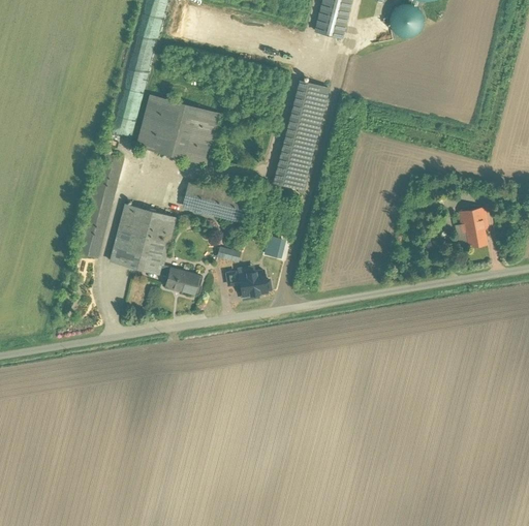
[(321,0),(314,33),(343,40),(352,0),(321,0)]
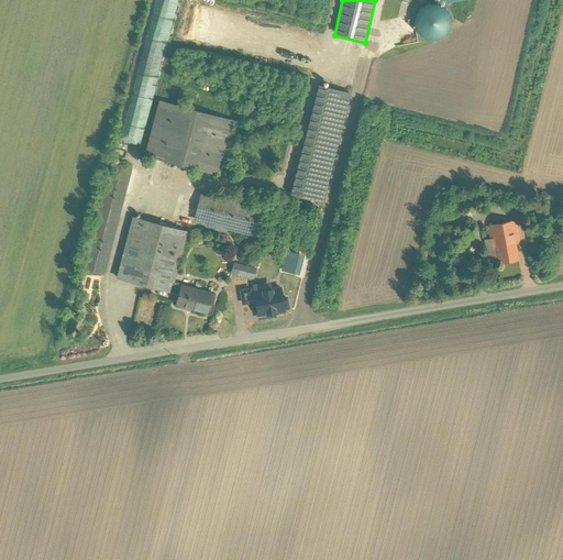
[(428,41),(433,41),(439,40),(444,36),(448,32),(449,25),(449,20),(445,14),(442,11),(437,8),(431,8),(424,9),(420,12),(417,18),(416,23),(416,29),(418,34),(422,39),(428,41)]
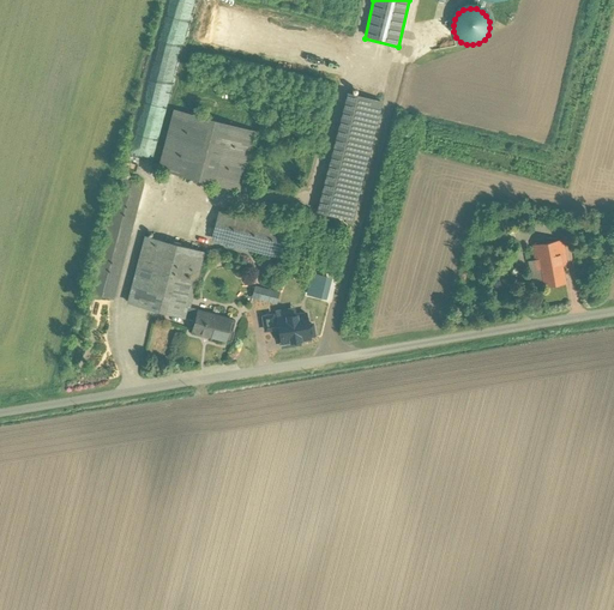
[(211,11),(200,42),(218,49),(229,17),(211,11)]
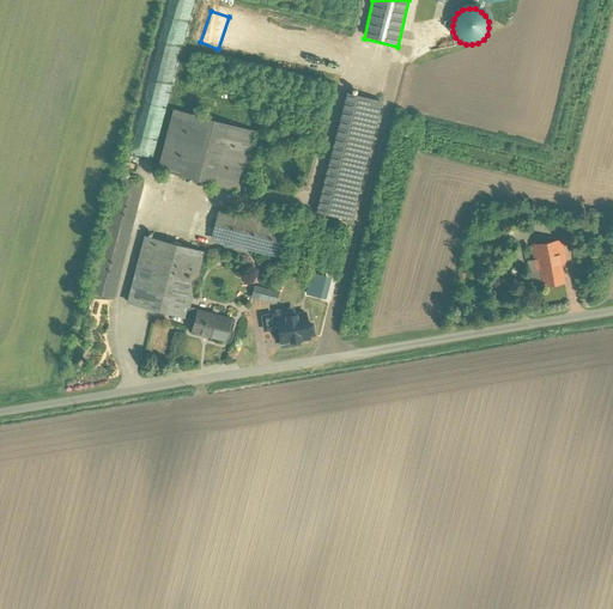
[(163,43),(167,43),(165,50),(181,52),(182,38),(171,37),(171,38),(163,37),(163,43)]
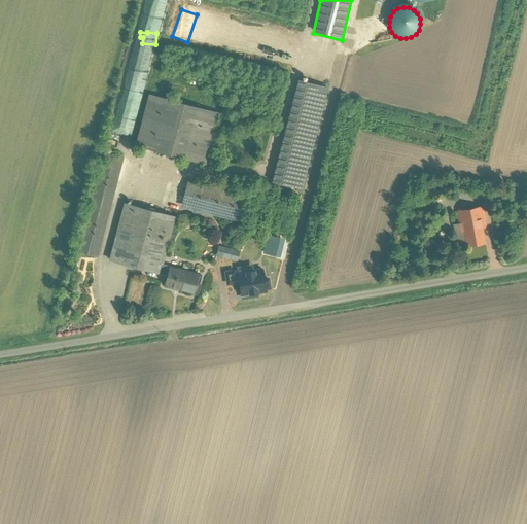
[(130,75),(148,78),(153,46),(135,43),(130,75)]
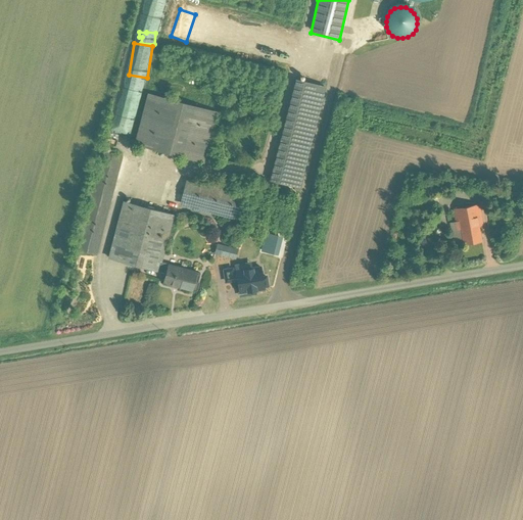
[(270,182),(300,190),(328,88),(296,80),(270,182)]
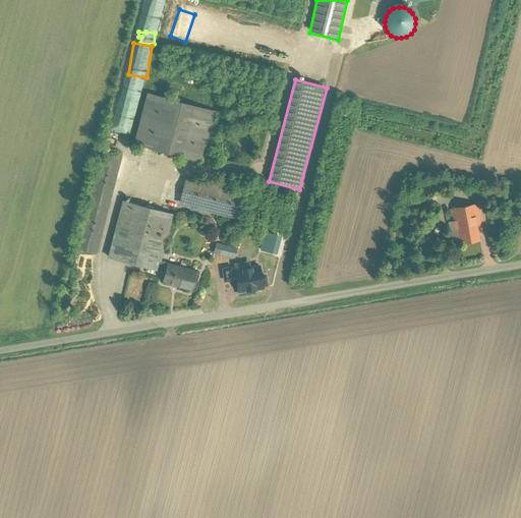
[(218,113),(147,94),(132,146),(204,165),(218,113)]
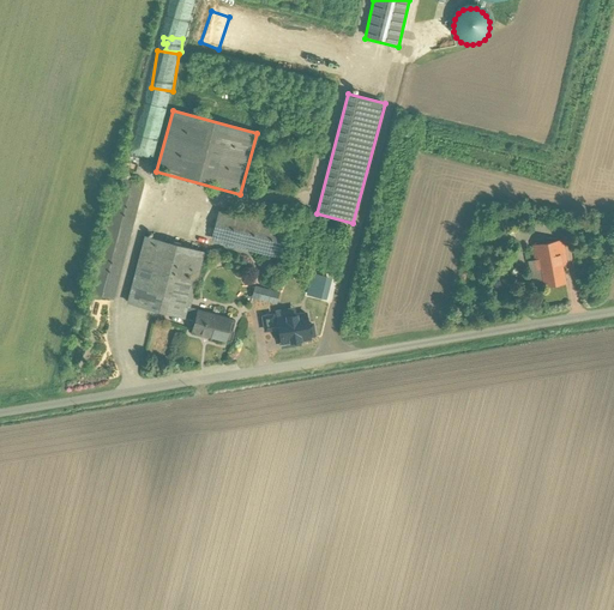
[(137,235),(146,185),(126,180),(119,212),(127,215),(124,233),(137,235)]
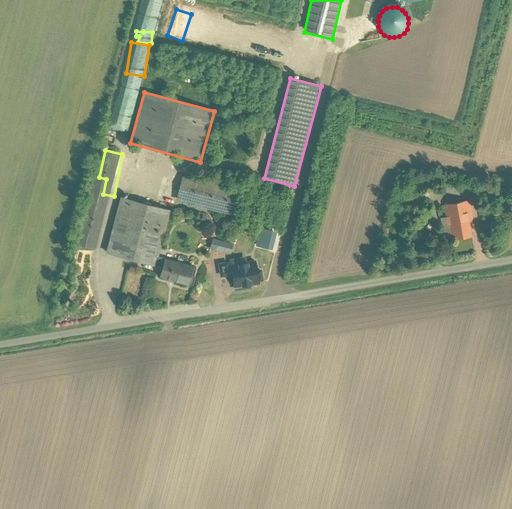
[(239,190),(183,177),(177,203),(233,216),(239,190)]
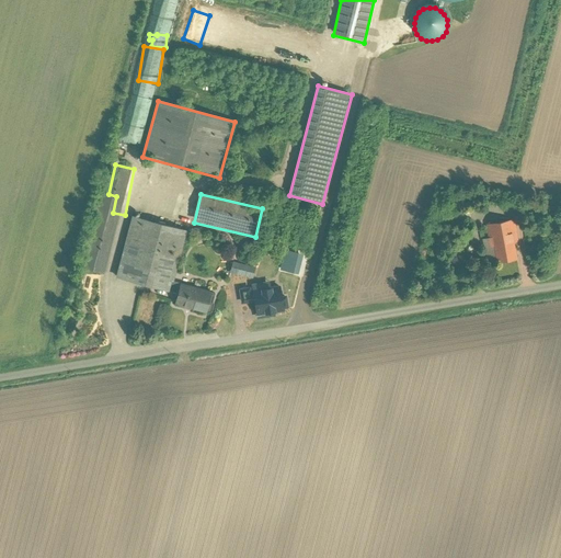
[(187,231),(132,216),(114,279),(170,294),(187,231)]
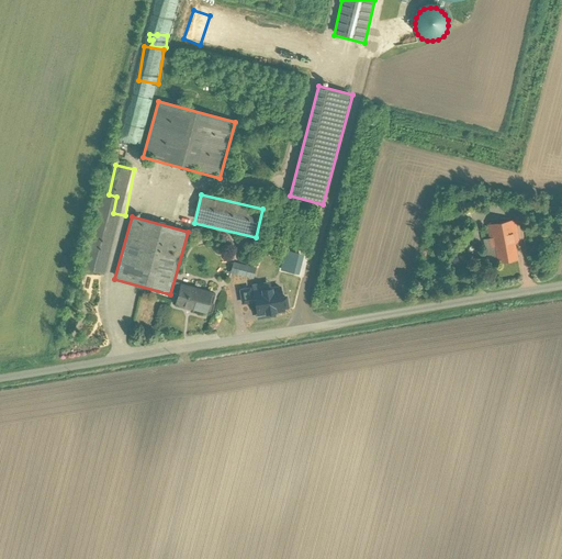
[(490,265),(518,260),(515,245),(520,244),(516,221),(489,226),(491,239),(485,241),(490,265)]
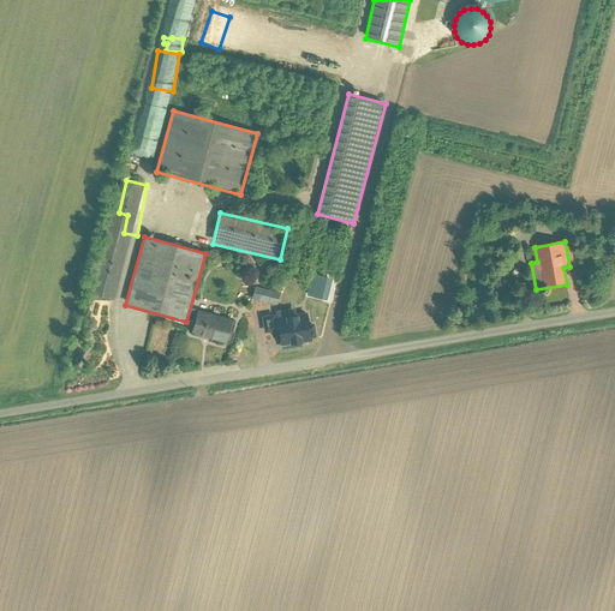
[(254,300),(279,306),(282,292),(257,286),(254,300)]
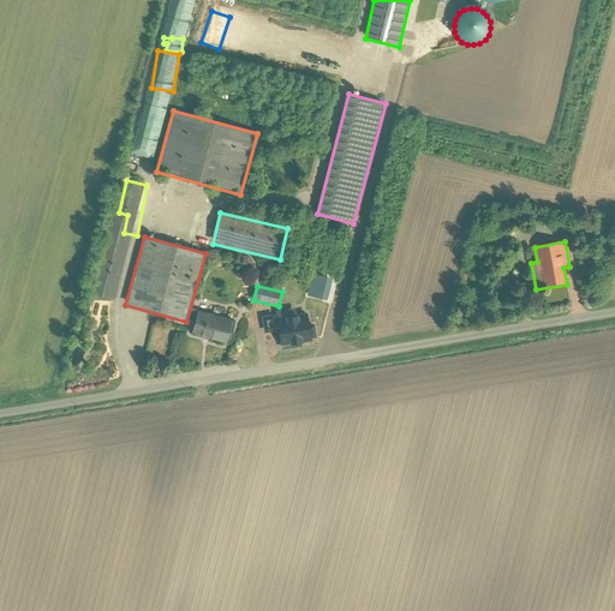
[(190,333),(228,343),(236,321),(196,310),(190,333)]
